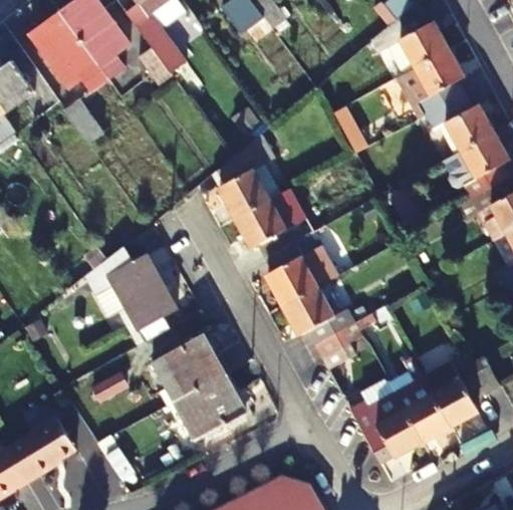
[(76,0),(84,10),(67,22),(108,78),(124,66),(114,52),(130,42),(98,0),(76,0)]
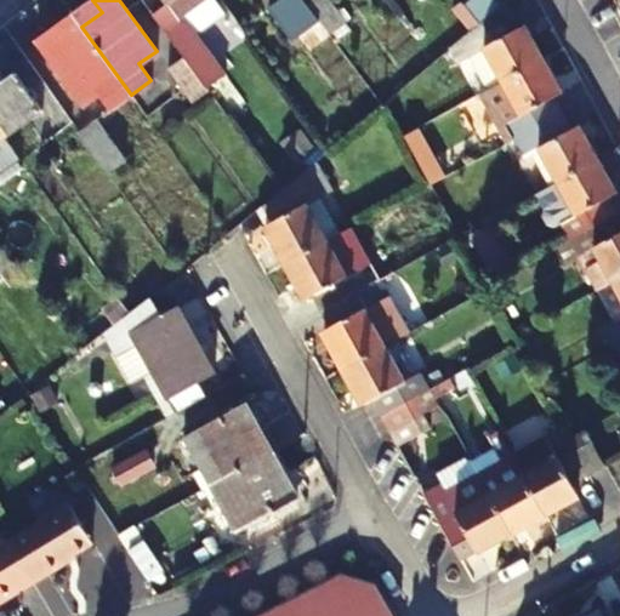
[(181,12),(189,5),(197,0),(164,0),(151,11),(182,56),(183,56),(205,87),(225,73),(193,29),(188,22),(181,12)]
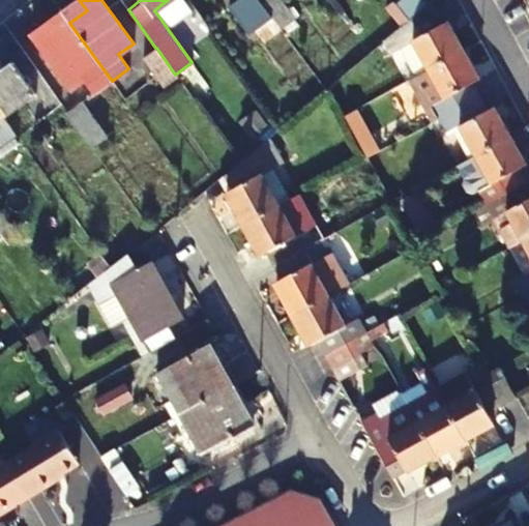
[(168,0),(162,4),(154,10),(160,19),(165,25),(193,4),(189,0),(168,0)]
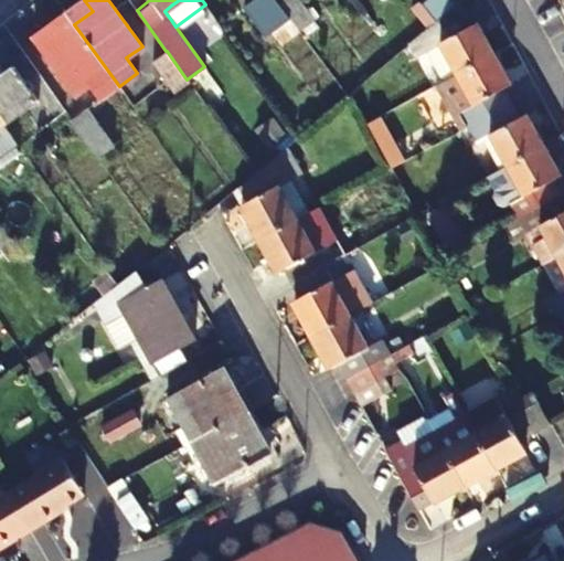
[(249,0),(245,3),(266,34),(291,16),(287,11),(278,0),(249,0)]
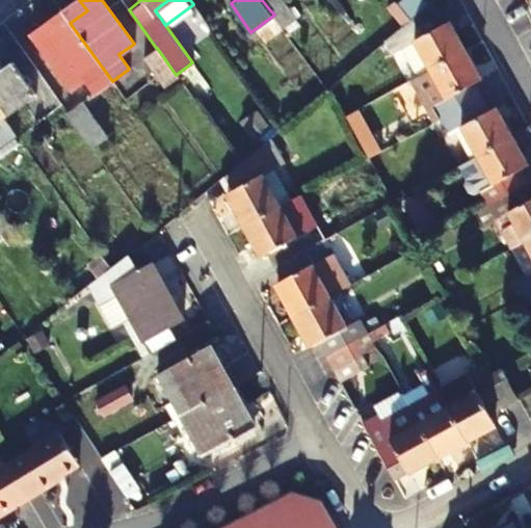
[(262,0),(270,10),(283,0),(262,0)]
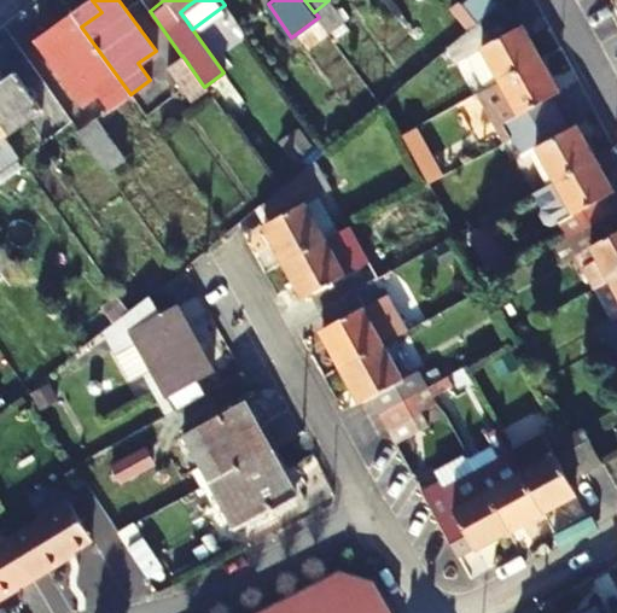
[(465,0),(473,12),(492,0),(465,0)]
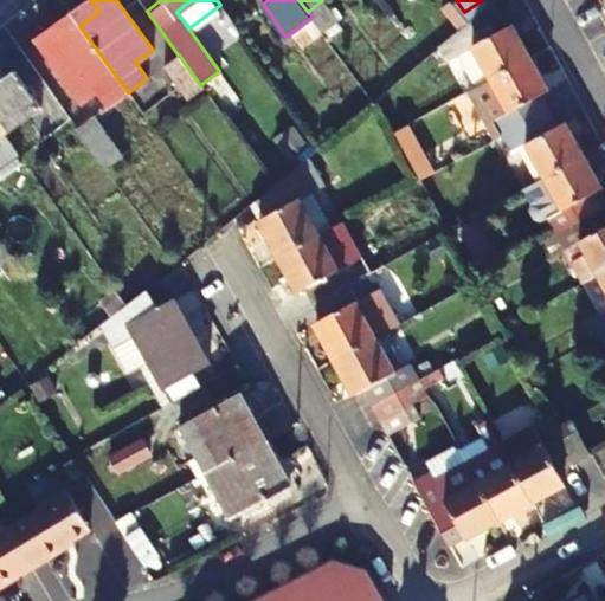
[(448,60),(459,55),(477,86),(489,79),(529,58),(513,26),(507,30),(493,2),(468,24),(439,45),(448,60)]
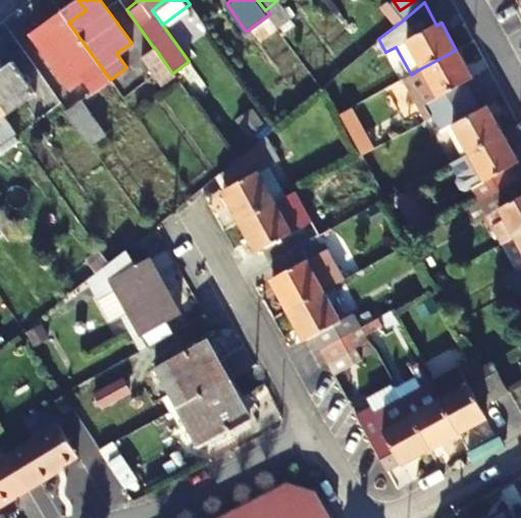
[(110,80),(68,22),(52,35),(44,22),(29,33),(68,88),(83,79),(92,93),(110,80)]
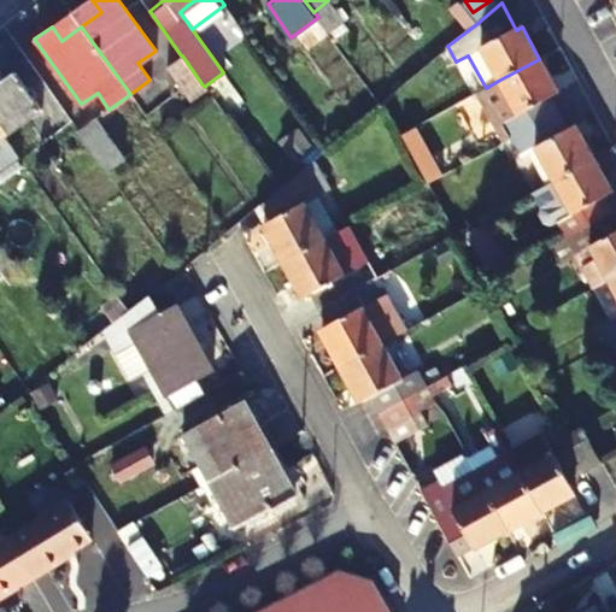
[(181,56),(165,65),(179,83),(179,84),(188,98),(204,87),(182,56),(181,56)]
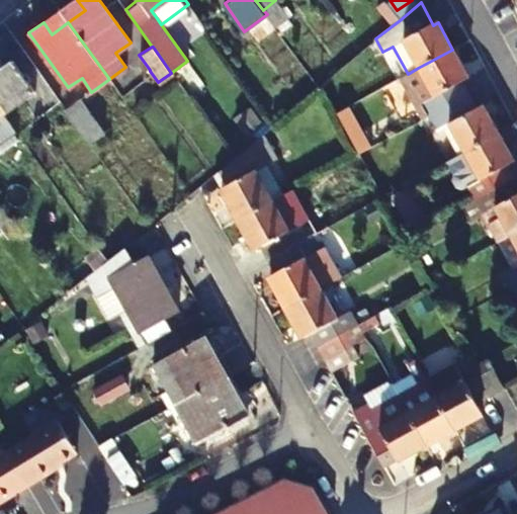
[(429,115),(469,94),(462,81),(467,78),(452,50),(418,68),(408,74),(401,78),(423,118),(429,115)]
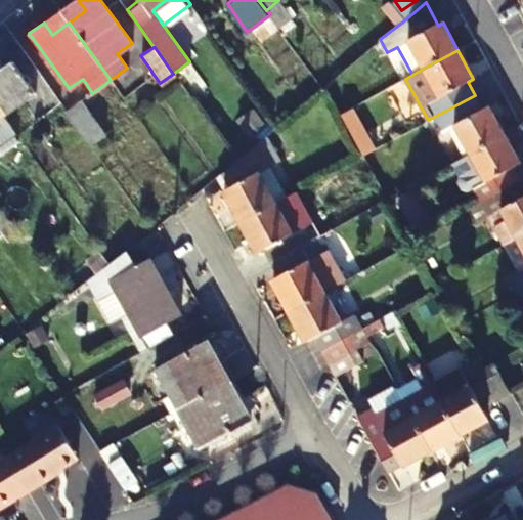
[(0,110),(3,114),(35,91),(12,58),(0,67),(0,110)]
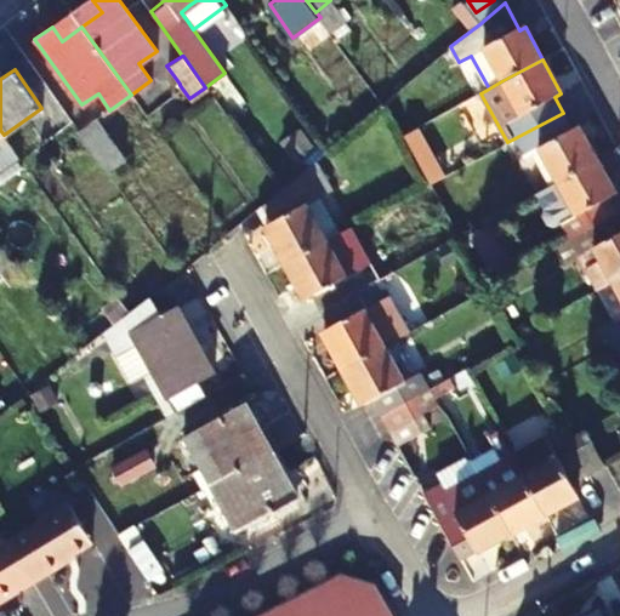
[(524,155),(538,148),(556,182),(597,159),(579,126),(573,130),(563,113),(515,138),(524,155)]
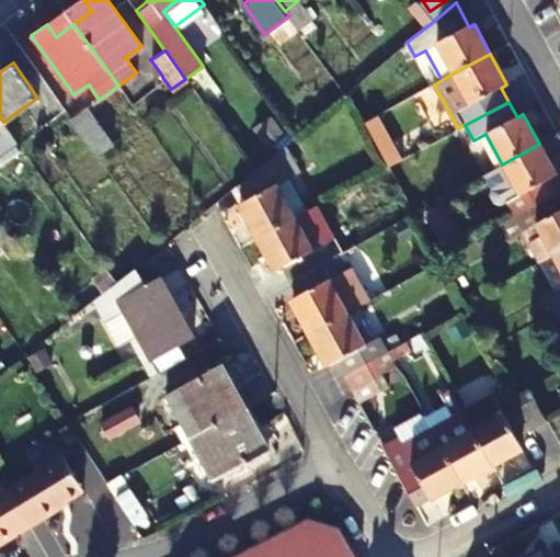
[(70,115),(96,155),(113,143),(86,105),(70,115)]
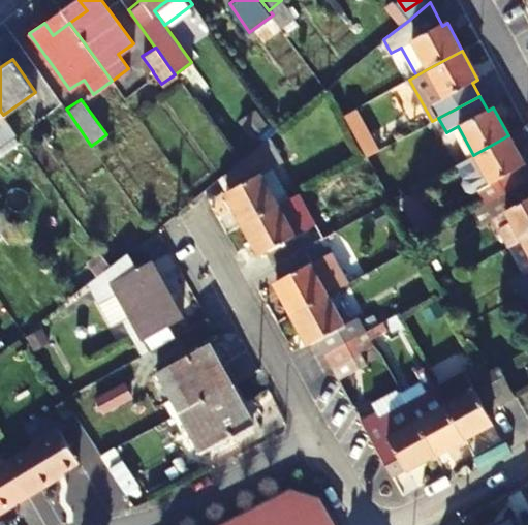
[(380,150),(358,107),(345,115),(367,157),(380,150)]
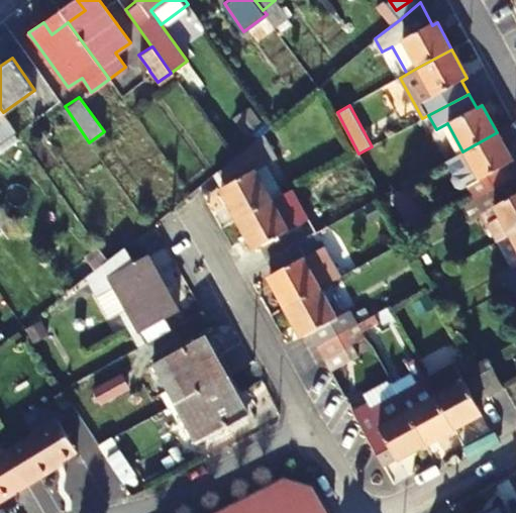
[(255,168),(268,162),(286,151),(270,124),(230,156),(217,167),(227,185),(220,188),(223,193),(228,202),(237,219),(273,200),(255,168)]
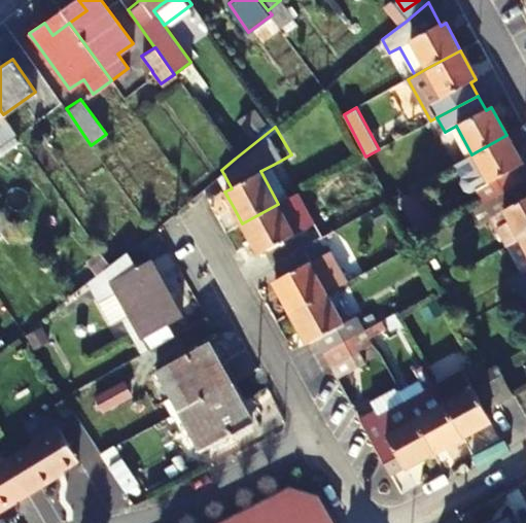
[(487,183),(476,189),(483,204),(524,181),(517,168),(522,165),(506,135),(471,154),(487,183)]
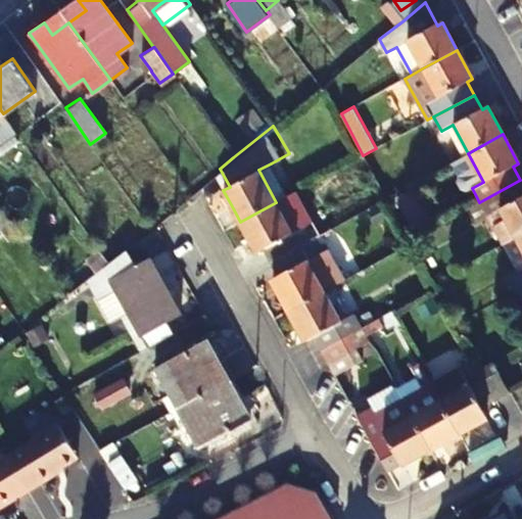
[(452,157),(463,186),(477,181),(467,152),(452,157)]
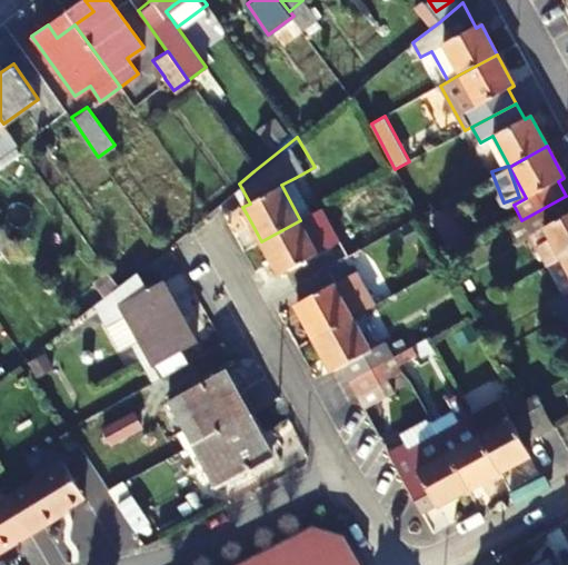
[(312,212),(295,178),(281,185),(300,220),(312,212)]
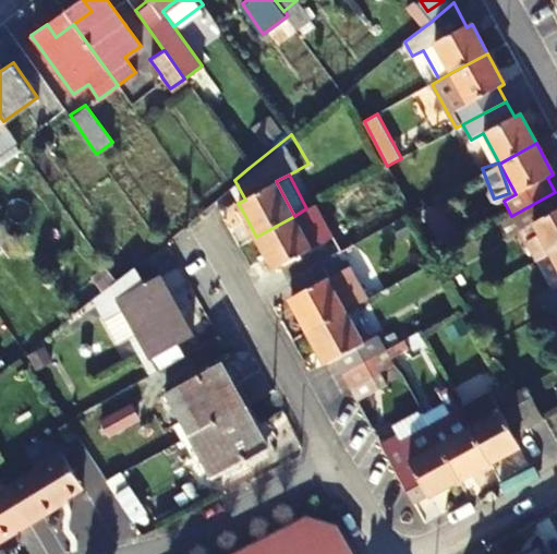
[(519,230),(532,224),(548,252),(556,247),(556,196),(555,192),(511,216),(519,230)]
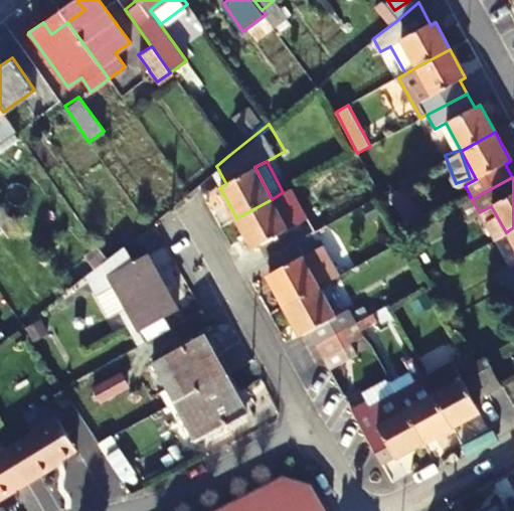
[(406,180),(388,189),(403,218),(421,209),(406,180)]
